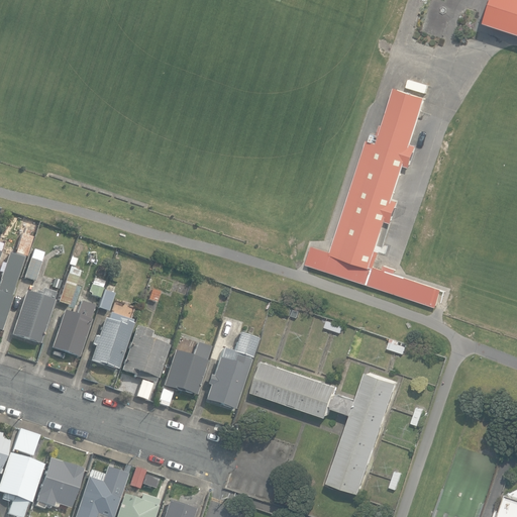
[(516,33),(516,0),(495,0),(488,23),(516,33)]
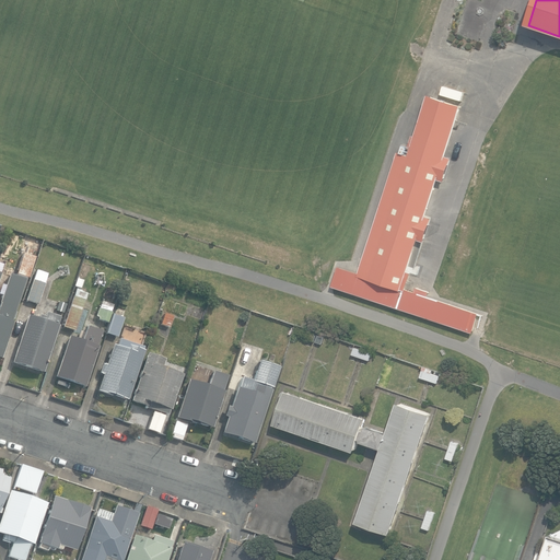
[(339,267),(333,287),(473,333),(479,313),(428,295),(429,291),(417,288),(416,292),(407,289),(412,272),(408,270),(419,240),(424,242),(432,218),(427,216),(439,179),(444,182),(452,158),(446,155),(463,105),(429,94),(416,136),(413,135),(409,146),(404,143),(400,152),(398,151),(358,273),(339,267)]
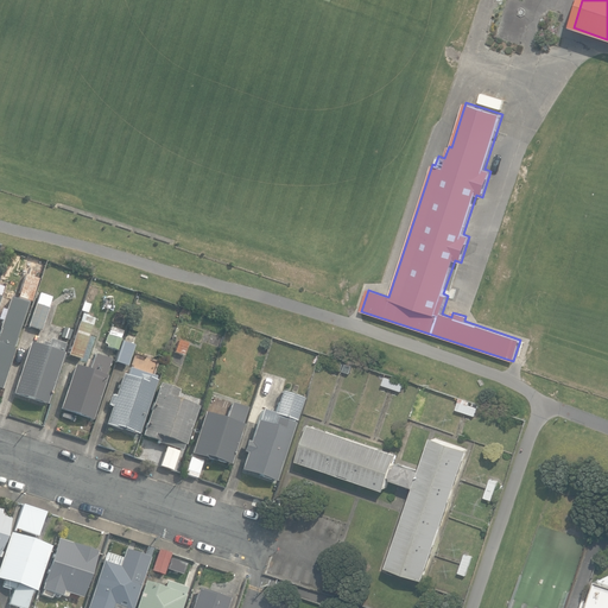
[(18,298),(31,303),(38,279),(36,278),(38,272),(27,268),(18,298)]
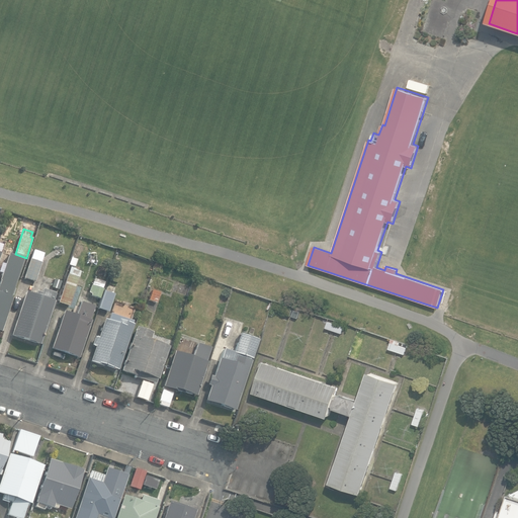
[(24,279),(35,282),(44,256),(32,253),(24,279)]
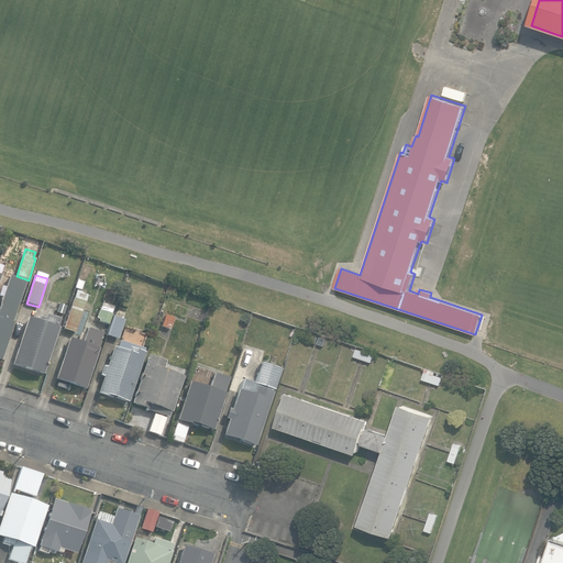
[(0,360),(1,361),(13,323),(12,323),(25,282),(10,276),(0,305),(1,305),(0,308),(0,360)]
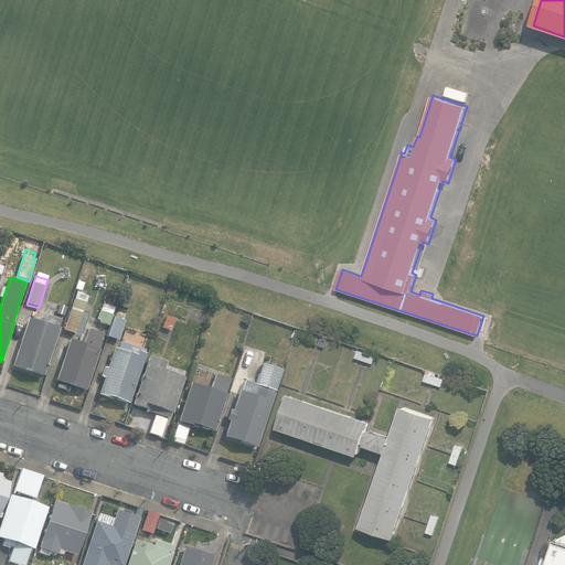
[(63,331),(75,334),(86,302),(74,299),(63,331)]
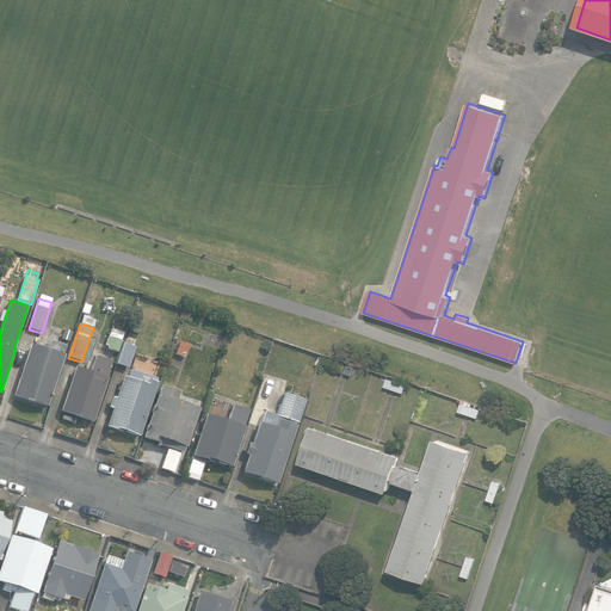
[(127,343),(135,346),(139,338),(129,334),(127,343)]
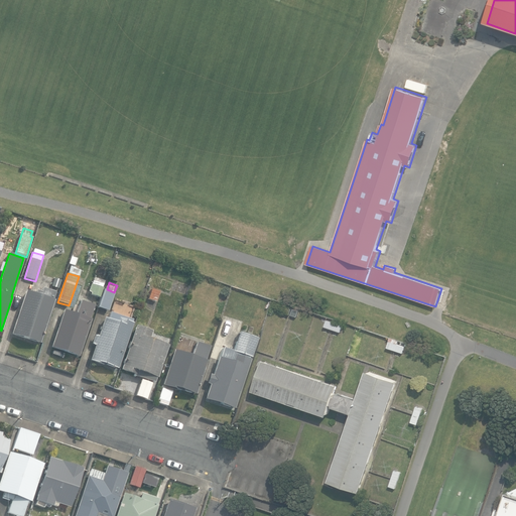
[(90,295),(100,298),(103,288),(91,284),(89,292),(91,293),(90,295)]
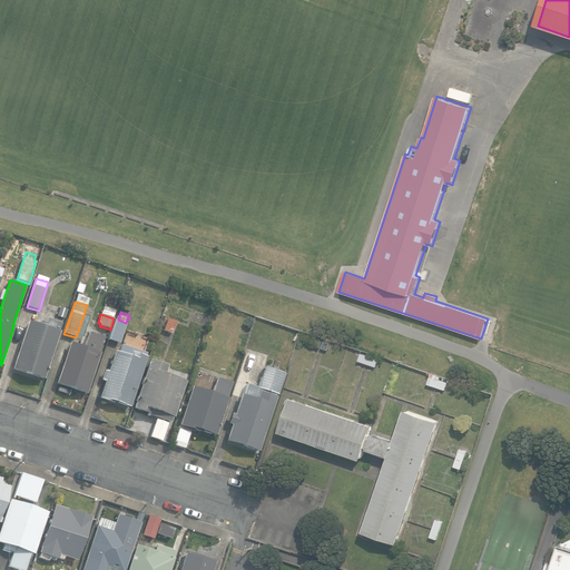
[(12,369),(45,380),(61,332),(59,331),(61,324),(47,318),(46,322),(40,321),(39,325),(29,322),(12,369)]
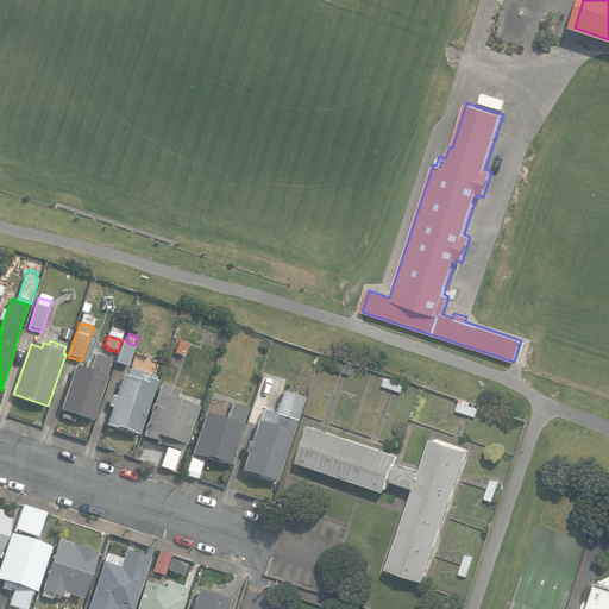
[(175,353),(184,357),(189,344),(179,340),(175,353)]
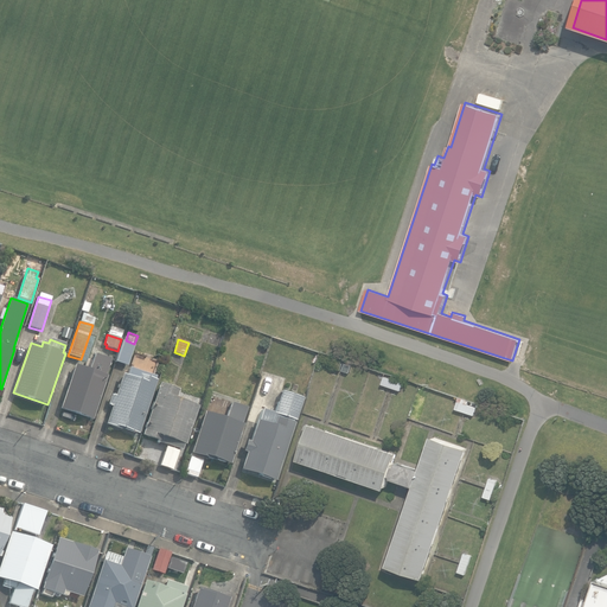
[(115,363),(127,366),(134,345),(122,342),(115,363)]
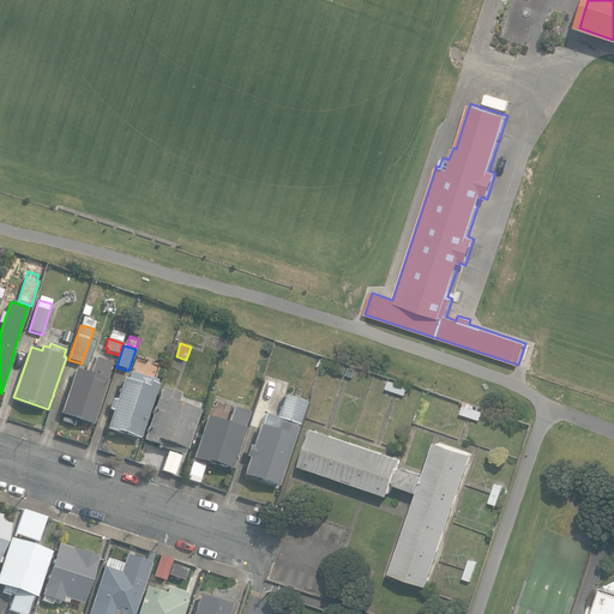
[(61,414),(94,425),(109,380),(107,379),(112,363),(96,359),(91,374),(76,369),(61,414)]
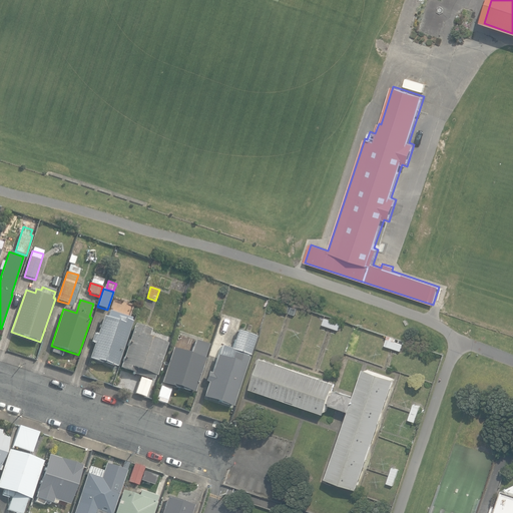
[(283,312),(298,317),(301,310),(285,305),(283,312)]
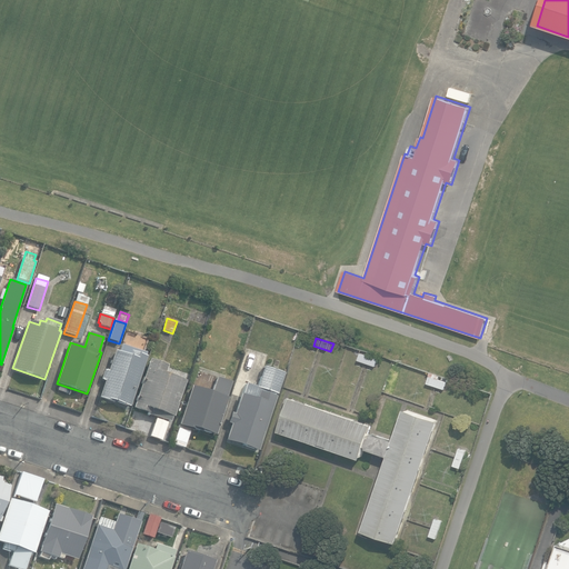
[(146,352),(121,345),(119,352),(115,350),(108,371),(106,370),(106,371),(103,371),(101,378),(103,379),(102,380),(105,381),(99,398),(108,400),(109,399),(130,407),(147,356),(145,355),(146,352)]
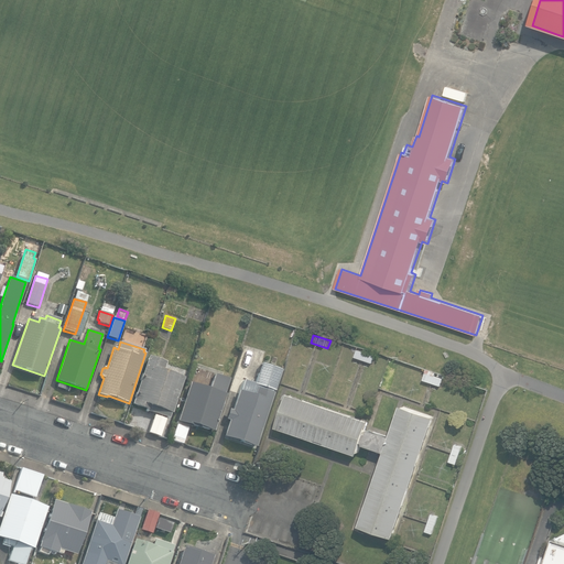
[(358,346),(355,357),(373,361),(375,356),(380,357),(381,353),(358,346)]
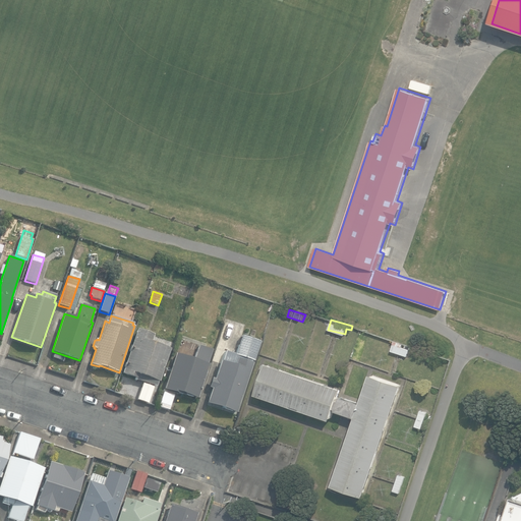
[(122,373),(157,387),(159,382),(171,348),(152,341),(154,334),(137,328),(122,373)]
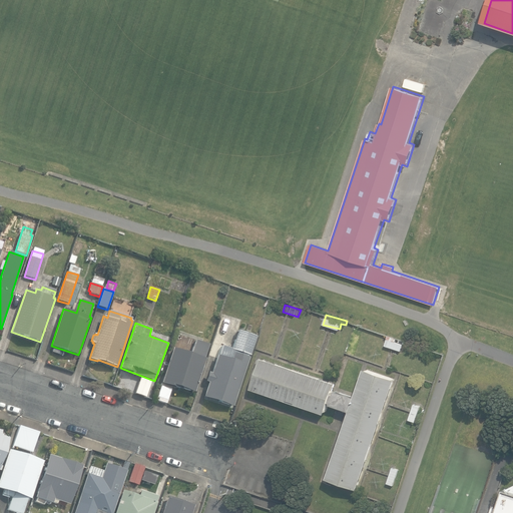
[(203,397),(232,407),(244,373),(246,374),(249,364),(247,364),(249,358),(247,357),(248,355),(250,356),(258,336),(238,331),(231,349),(221,346),(219,356),(217,355),(211,374),(208,373),(205,382),(208,383),(203,397)]
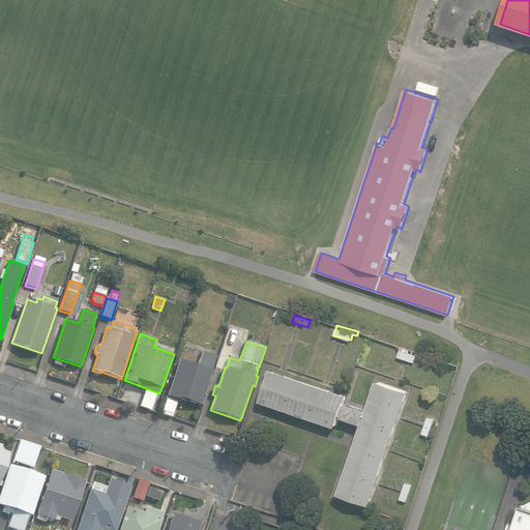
[(410,349),(401,347),(398,358),(414,363),(417,355),(409,353),(410,349)]
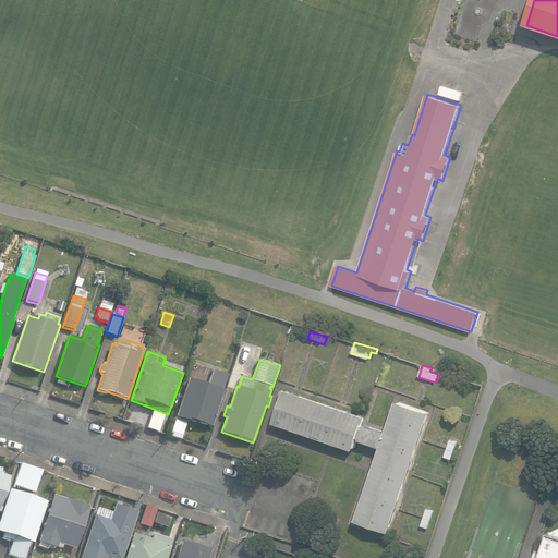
[(169,436),(181,440),(186,424),(193,426),(194,421),(211,427),(225,389),(222,389),(228,375),(213,370),(208,385),(189,378),(176,416),(178,417),(177,421),(174,420),(169,436)]
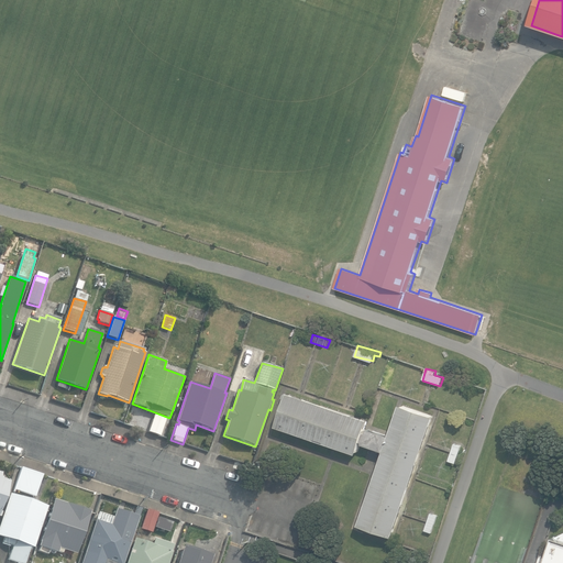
[(360,525),(394,537),(435,416),(401,404),(392,435),(368,428),(371,420),(289,393),(278,426),(359,453),(362,441),(365,442),(364,443),(385,451),(360,525)]
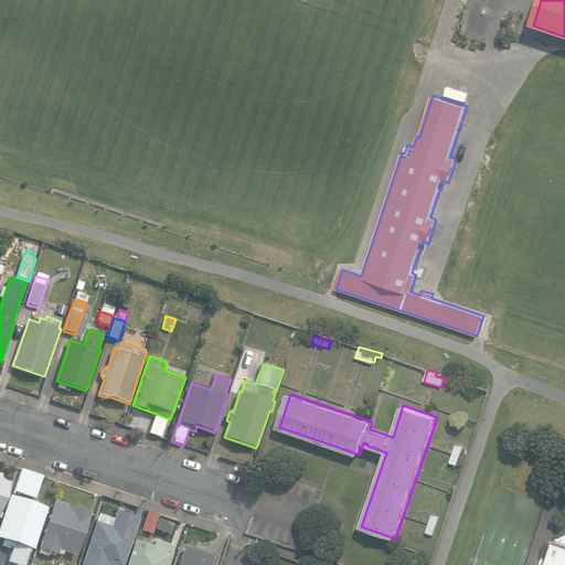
[(148,435),(160,438),(167,419),(155,415),(148,435)]
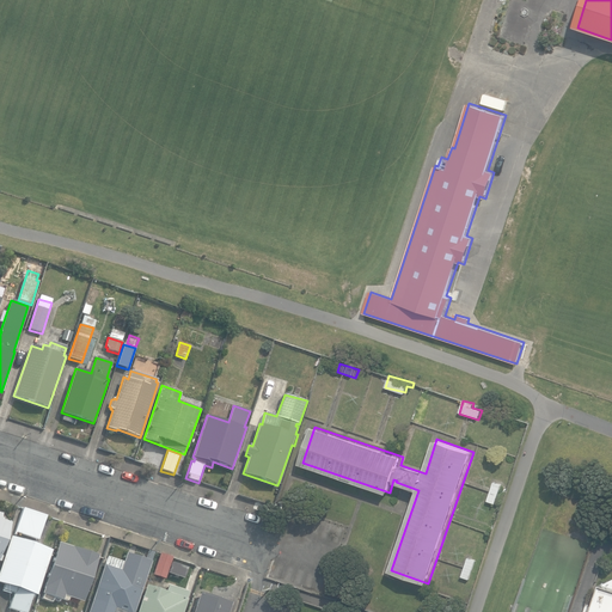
[(488,502),(496,505),(502,484),(495,482),(488,502)]
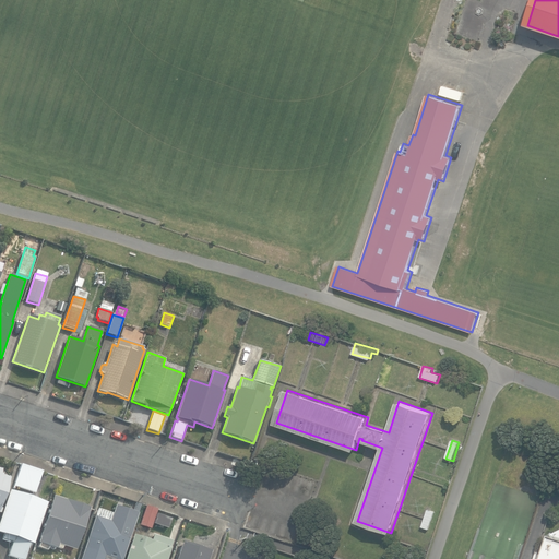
[(14,485),(35,492),(43,472),(22,464),(14,485)]
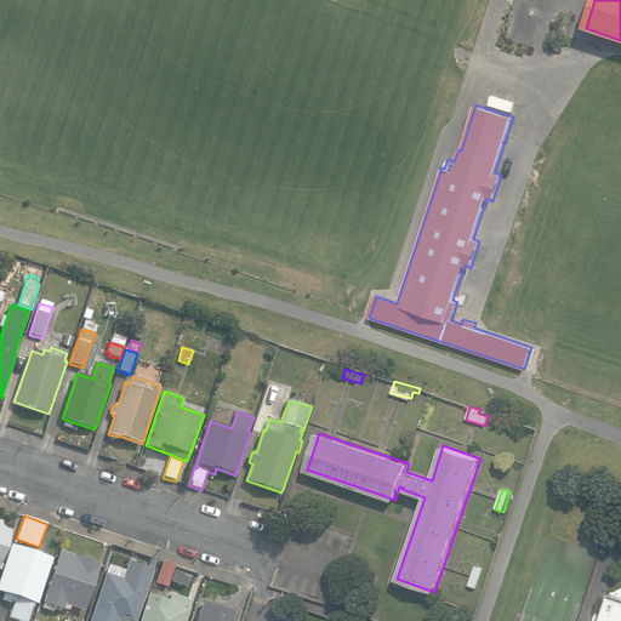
[(9,616),(22,620),(26,620),(33,602),(36,604),(52,558),(49,557),(45,554),(41,553),(36,553),(29,551),(29,548),(24,547),(24,548),(11,545),(0,575),(0,591),(5,593),(3,598),(15,602),(9,616)]
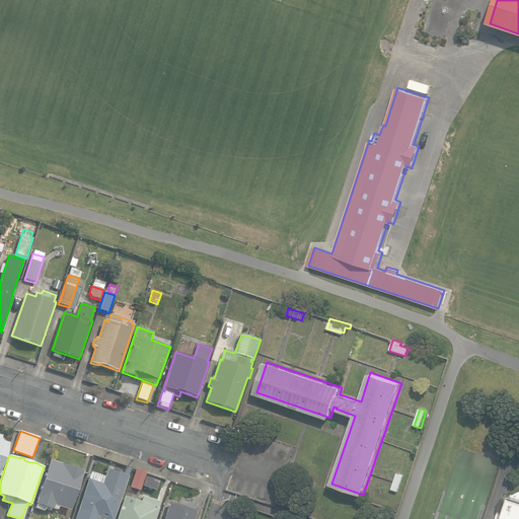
[(59,506),(70,510),(83,473),(82,473),(83,470),(62,463),(62,464),(50,460),(36,498),(38,498),(35,503),(57,510),(59,506)]
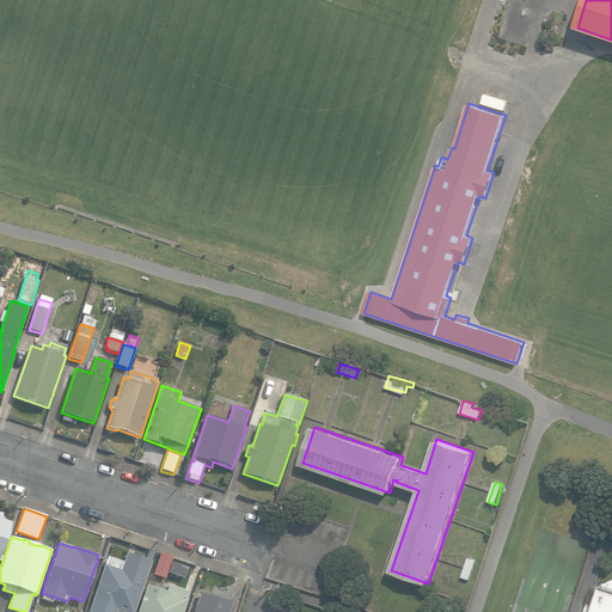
[(130,563),(145,568),(151,550),(138,545),(130,563)]
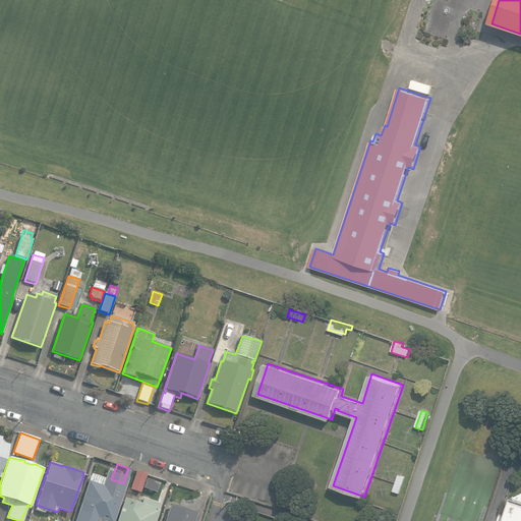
[(129,489),(140,493),(147,474),(135,470),(129,489)]
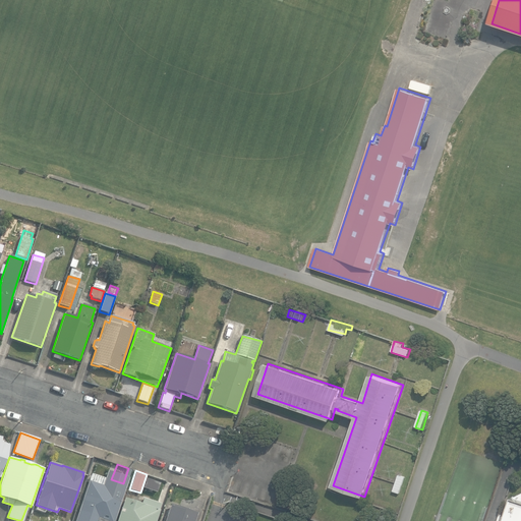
[(88,480),(73,520),(114,520),(125,487),(106,481),(107,478),(92,474),(90,481),(88,480)]
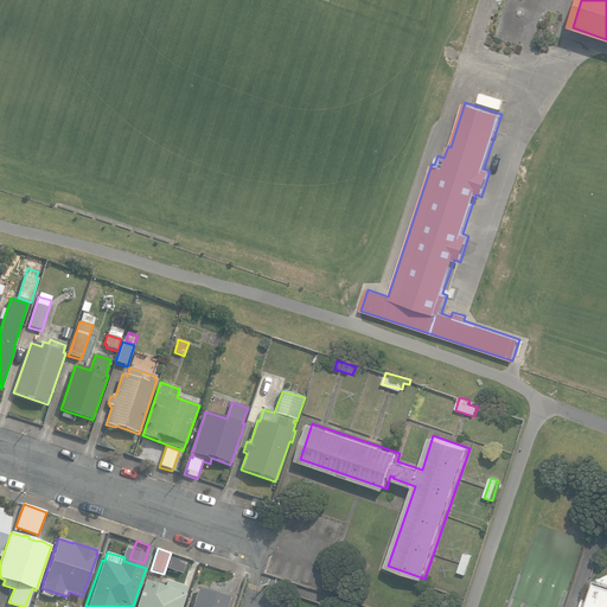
[(458,573),(466,575),(473,556),(465,553),(458,573)]
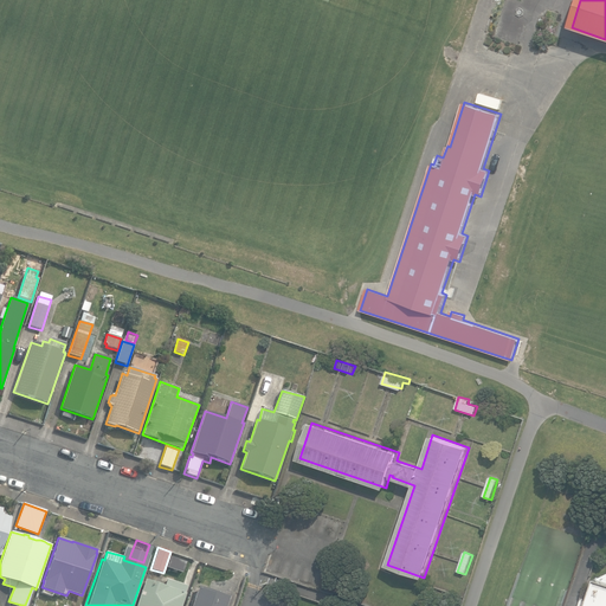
[(605,605),(605,568),(594,575),(582,605),(605,605)]
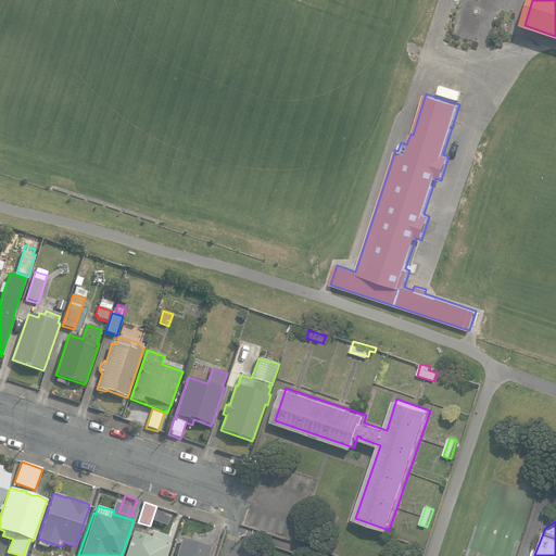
[(165,555),(169,544),(168,543),(171,538),(151,531),(150,536),(138,533),(133,532),(124,555),(165,555)]
